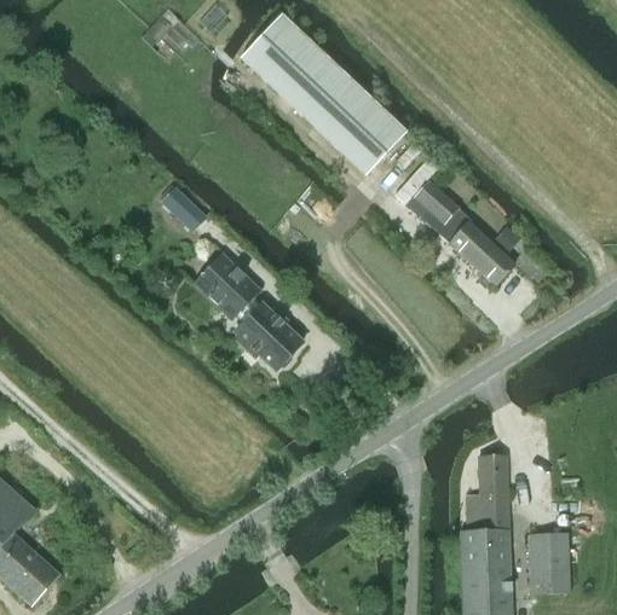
[(283,13),(242,58),(368,175),(409,132),(283,13)]
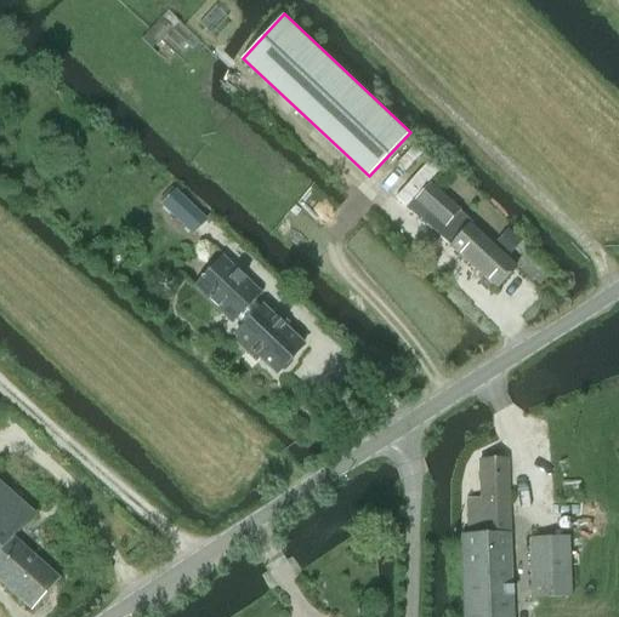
[(430,159),(397,195),(407,204),(415,195),(431,178),(439,169),(430,159)]
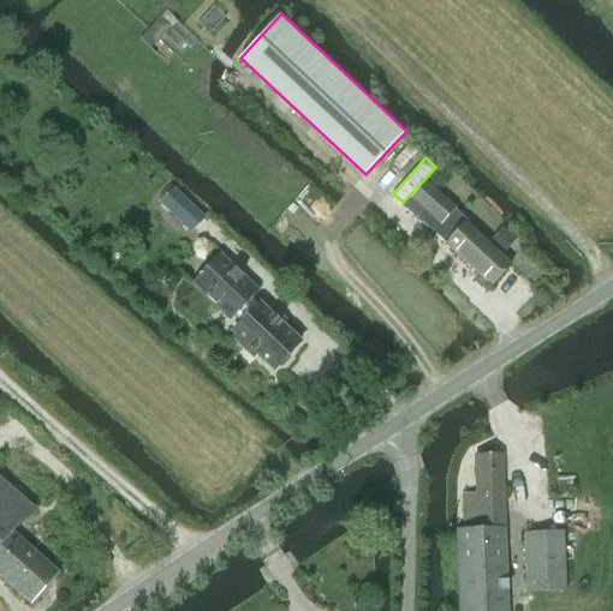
[(411,193),(403,202),(418,215),(435,229),(493,283),(512,262),(466,220),(470,217),(428,178),(412,195),(411,193)]
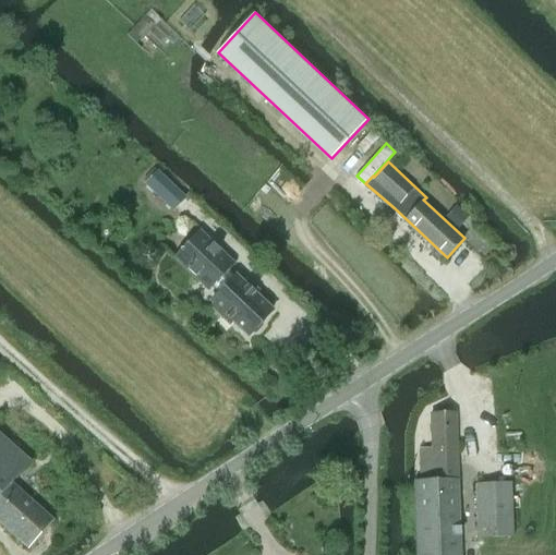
[(153,185),(171,203),(181,192),(162,175),(153,185)]
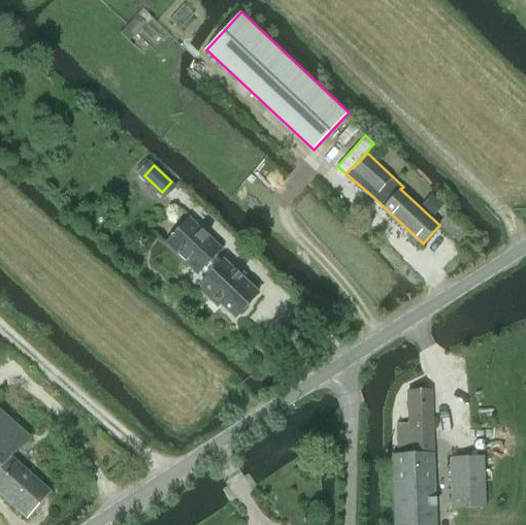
[(250,302),(259,292),(224,259),(221,263),(214,256),(221,248),(190,218),(170,238),(202,268),(204,265),(211,272),(201,284),(203,286),(200,289),(209,298),(214,295),(236,317),(238,314),(243,314),(250,307),(250,302)]
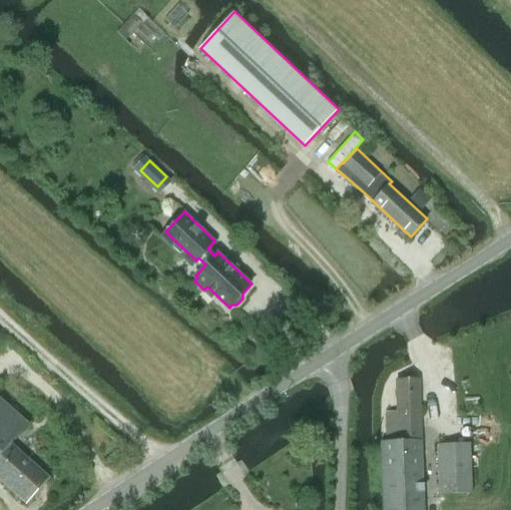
[(389,439),(383,440),(385,509),(425,509),(420,378),(397,379),(398,409),(388,409),(389,439)]
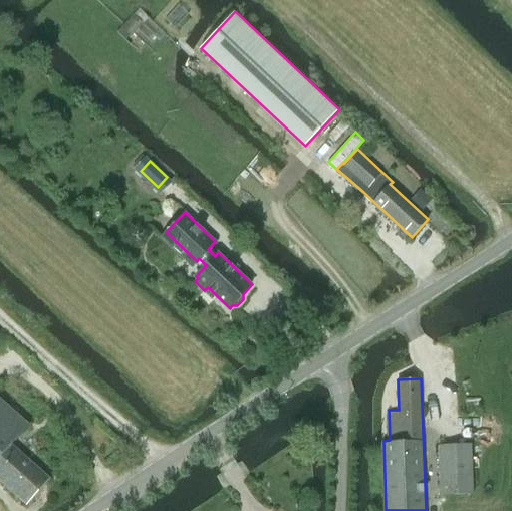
[(0,395),(0,476),(28,501),(51,477),(51,476),(13,443),(31,423),(0,395)]
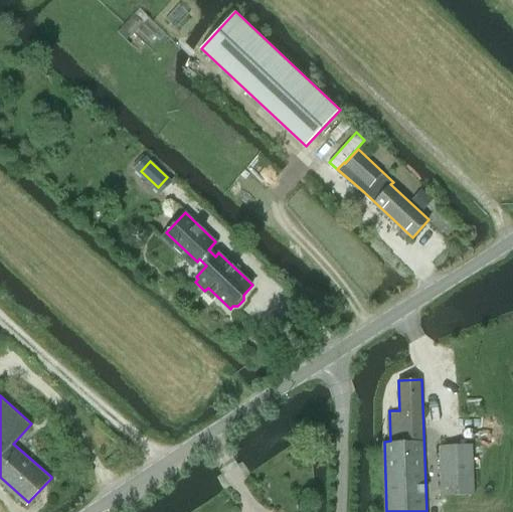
[(475,443),(442,444),(443,493),(476,492),(475,443)]
